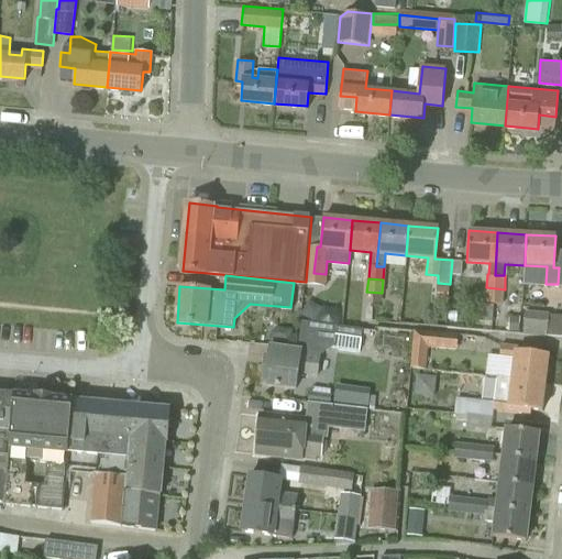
[(504,302),(505,289),(486,287),(485,302),(487,302),(487,307),(493,307),(494,302),(504,302)]
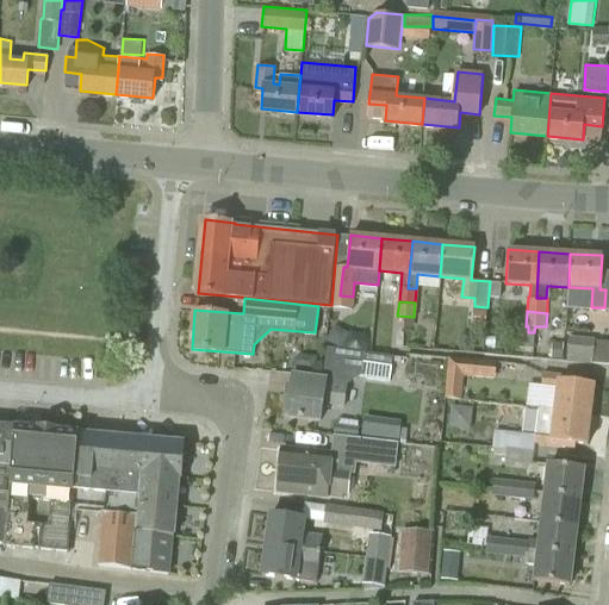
[(329,338),(348,343),(352,329),(333,324),(329,338)]
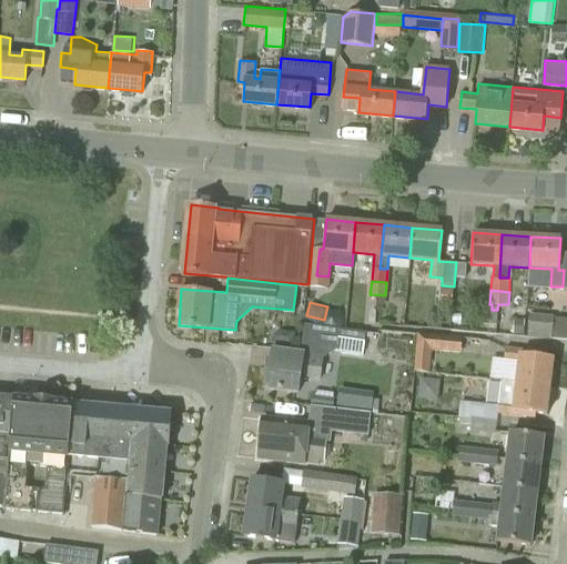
[(566,316),(554,315),(554,313),(529,312),(528,334),(566,336),(566,316)]
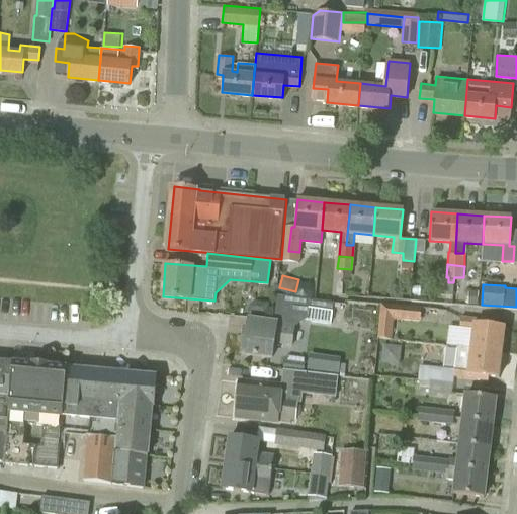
[(324,307),(325,300),(278,292),(274,320),(249,316),(247,327),(245,327),(241,352),(271,357),(274,341),(291,344),(295,323),(308,316),(309,307),(311,305),(324,307)]
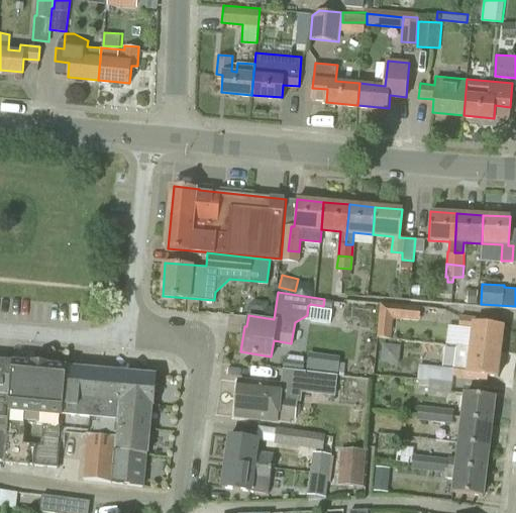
[(420,319),(421,305),(380,302),(376,335),(391,337),(394,316),(420,319)]
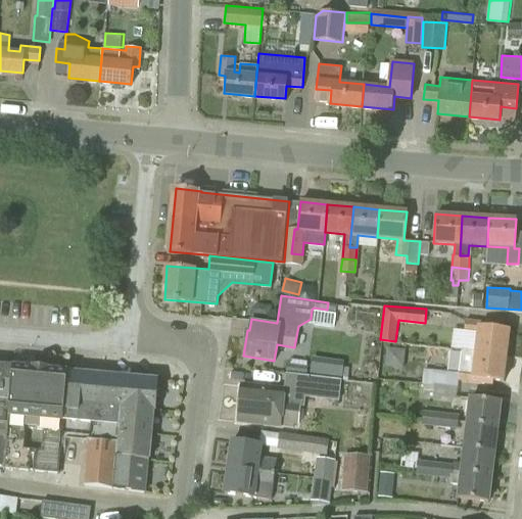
[(474,350),(505,355),(508,330),(497,328),(497,324),(466,320),(464,331),(476,333),(474,349),(474,350)]
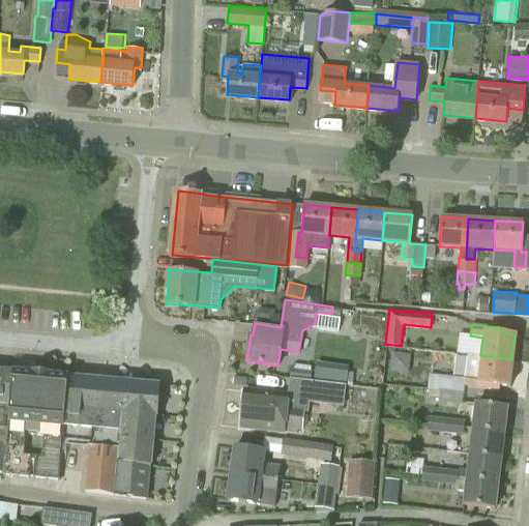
[(409,371),(411,352),(392,350),(390,370),(409,371)]
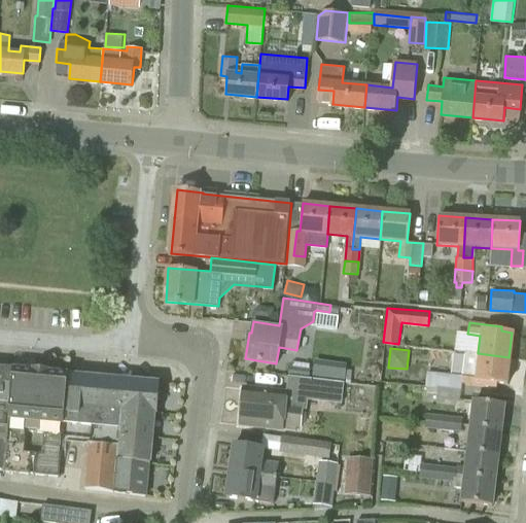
[(478,353),(478,352),(465,350),(462,375),(427,370),(425,384),(427,384),(426,385),(461,389),(461,383),(495,387),(495,381),(505,383),(509,357),(478,353)]
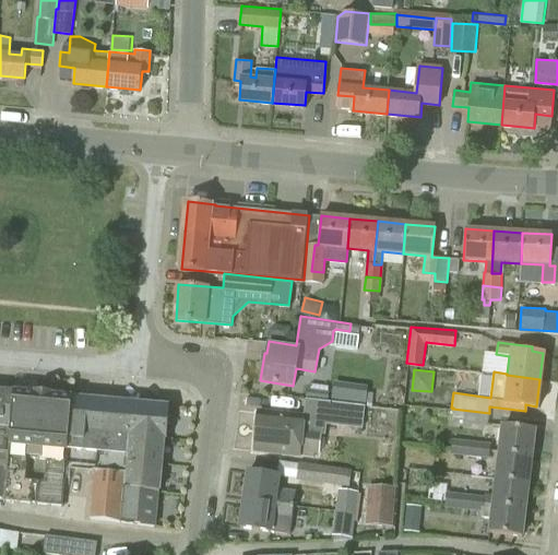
[(309,396),(333,397),(333,382),(309,381),(309,396)]
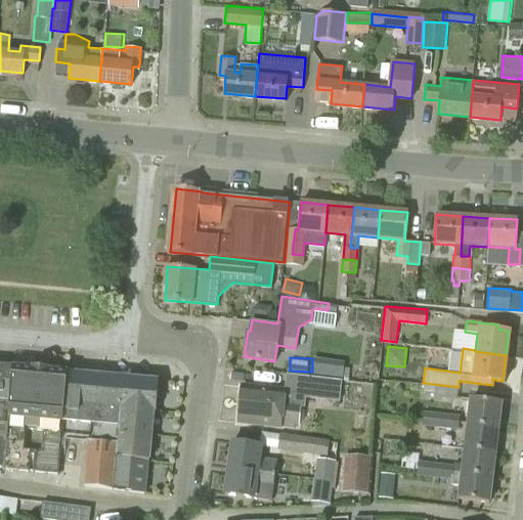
[(335,365),(318,363),(317,375),(334,377),(335,365)]
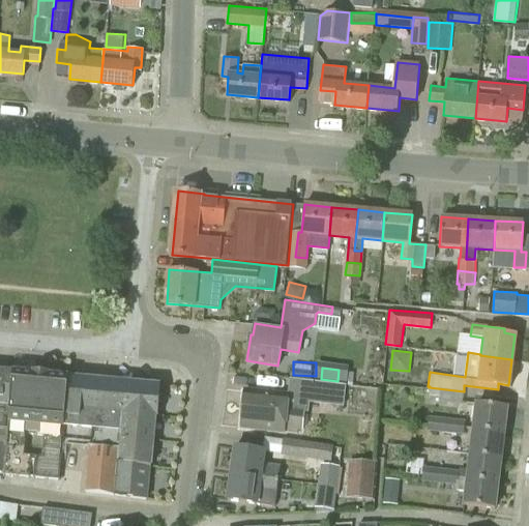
[(0,469),(2,470),(13,371),(0,370),(0,469)]
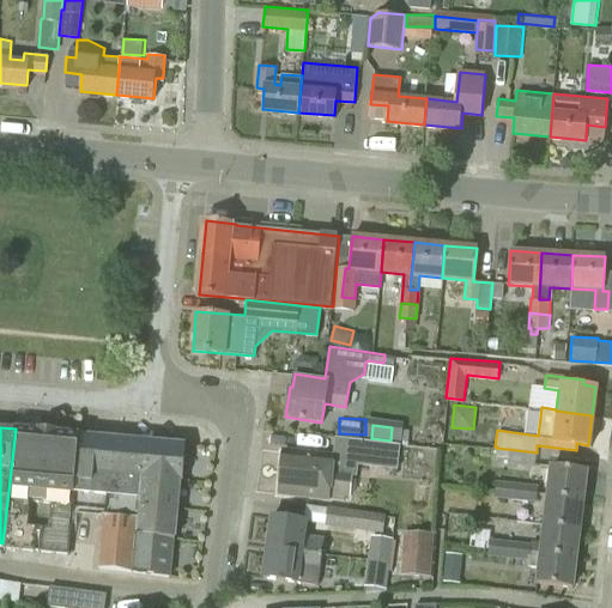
[(5,543),(5,547),(62,552),(74,435),(16,429),(2,543),(5,543)]
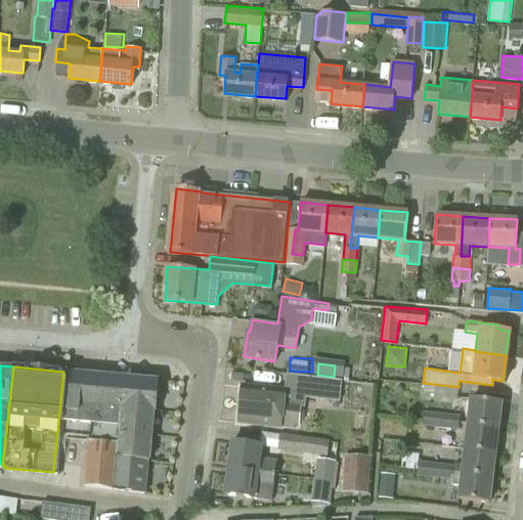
[(92,427),(96,376),(70,373),(64,425),(92,427)]
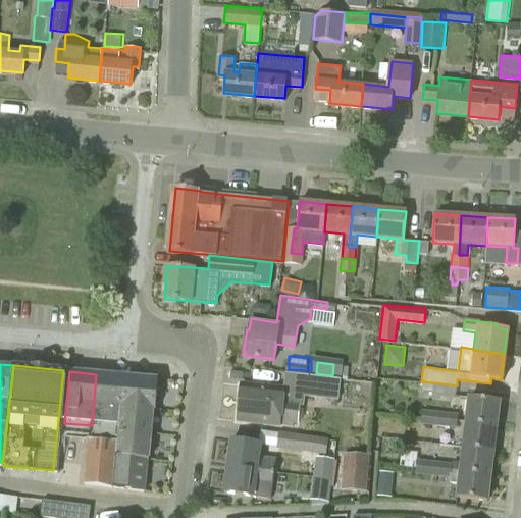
[(340,397),(342,377),(287,371),(283,393),(242,389),(238,420),(280,424),(294,425),(294,422),(299,422),(301,403),(304,404),(305,393),(340,397)]
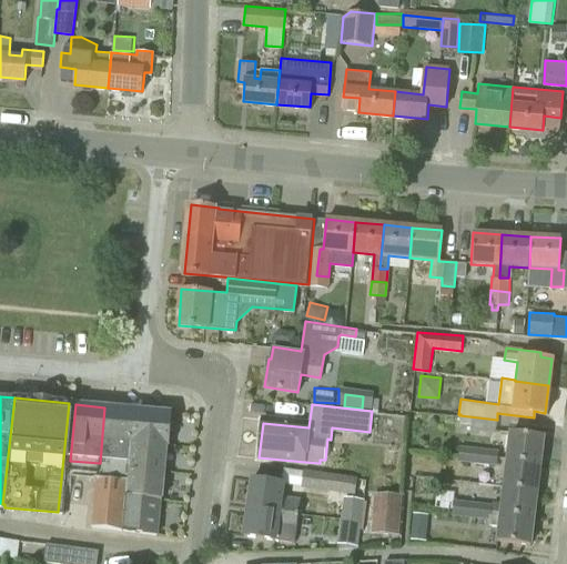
[(130,465),(134,410),(104,408),(100,463),(130,465)]
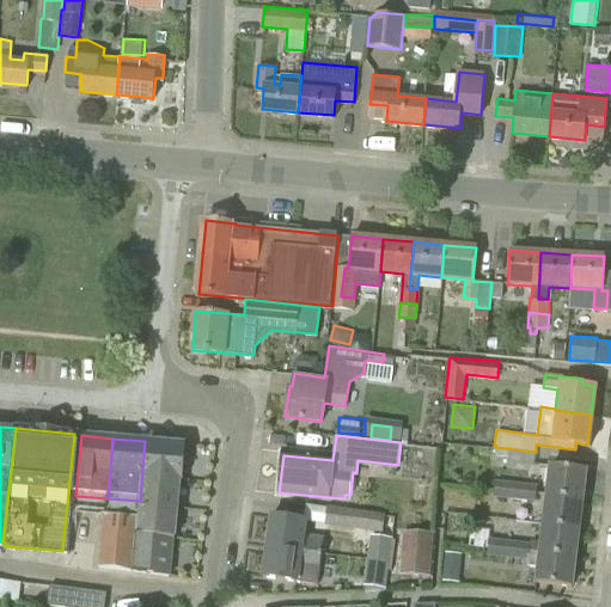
[(138,521),(132,572),(170,576),(173,538),(175,538),(179,479),(182,479),(185,445),(145,441),(140,501),(138,521)]
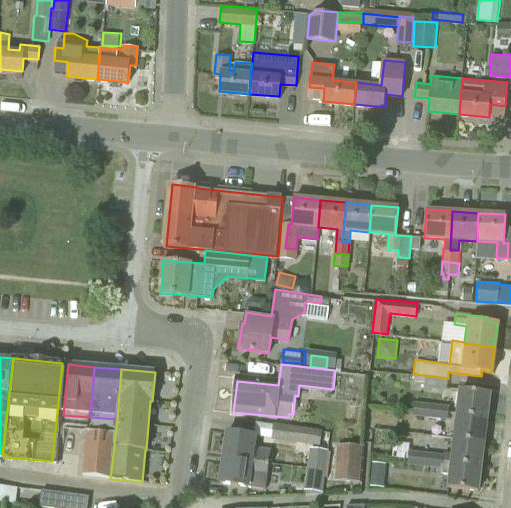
[(446,388),(448,378),(414,374),(414,379),(424,380),(424,385),(446,388)]
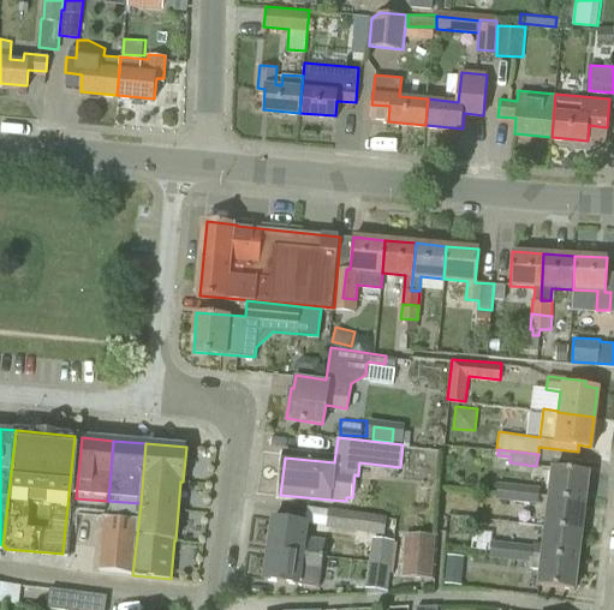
[(496,491),(584,501),(588,471),(552,467),(550,488),(541,486),(541,485),(498,480),(496,491)]
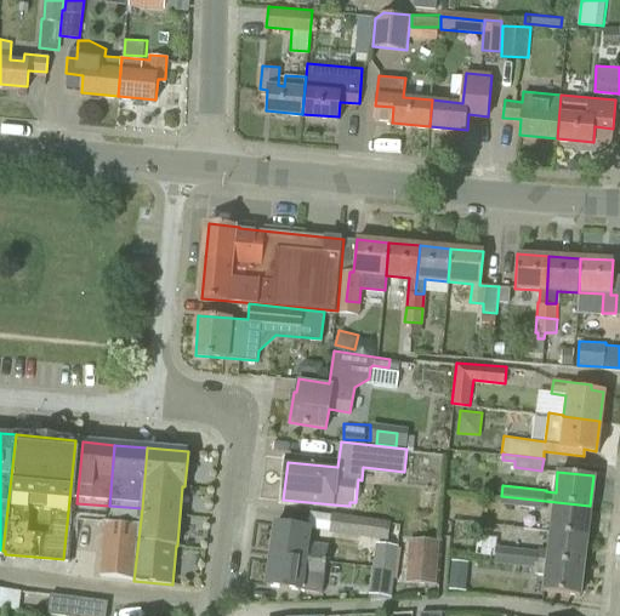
[(587,535),(590,506),(501,496),(501,502),(544,507),(544,506),(553,506),(551,531),(587,535)]
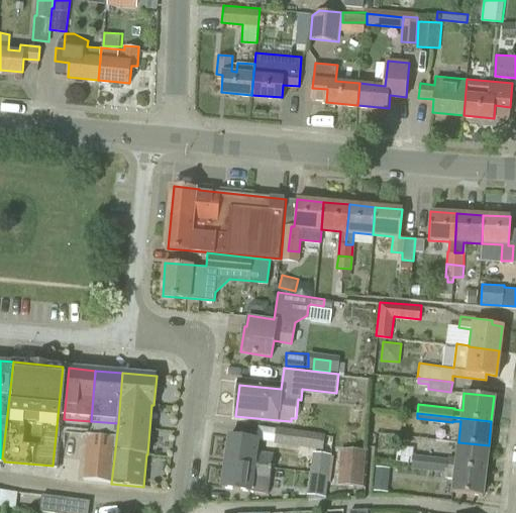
[(322,448),(324,433),(277,427),(275,441),(322,448)]
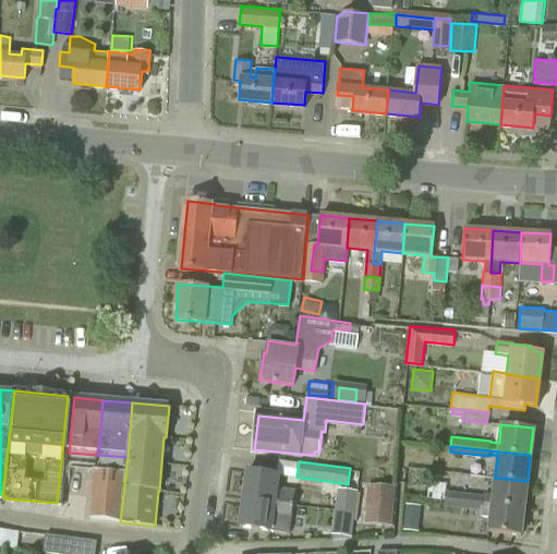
[(245,497),(293,504),(295,493),(277,490),(279,474),(249,470),(245,497)]
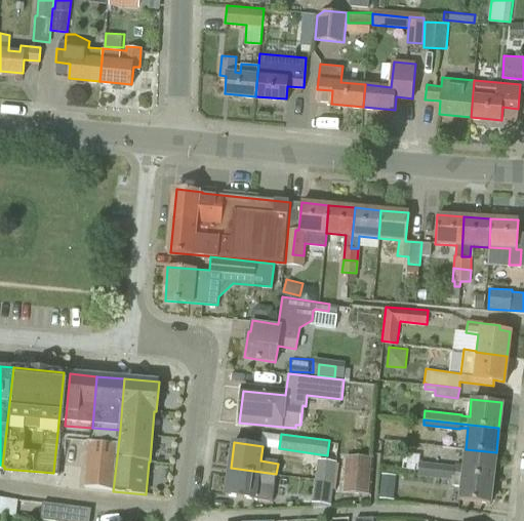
[(113,491),(118,447),(89,445),(85,489),(113,491)]
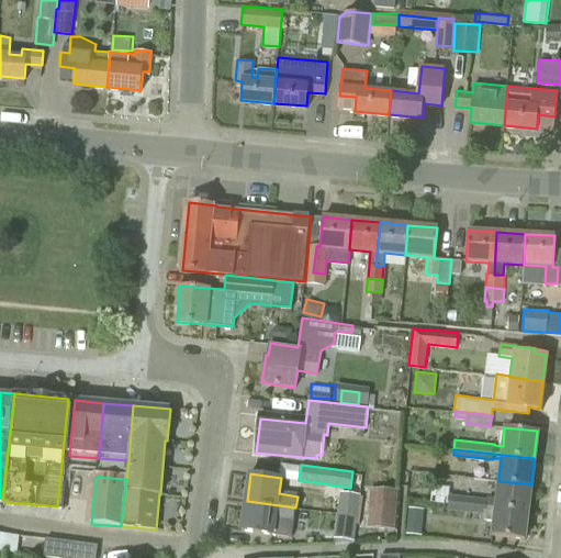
[(528,511),(531,484),(498,481),(496,505),(487,504),(487,497),(449,492),(450,484),(433,483),(432,493),(423,492),(423,498),(448,501),(448,503),(528,511)]
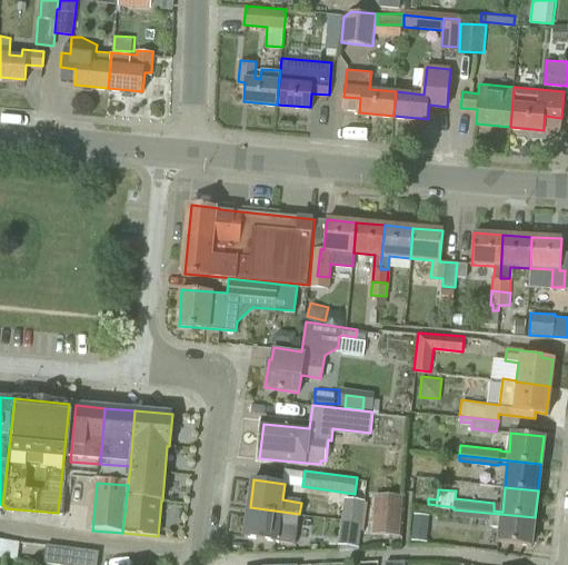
[(400,535),(404,494),(375,493),(371,533),(400,535)]
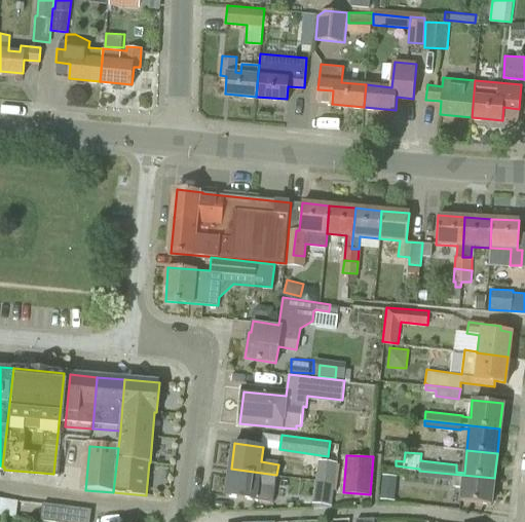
[(333,480),(334,461),(320,460),(317,478),(333,480)]
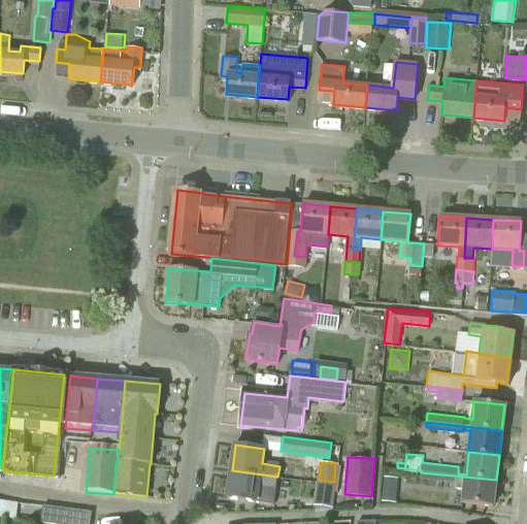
[(273,503),(277,477),(232,470),(228,497),(273,503)]
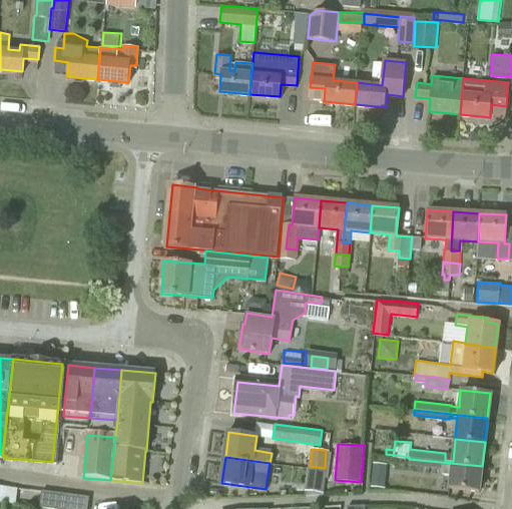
[(480,491),(482,466),(409,459),(408,464),(442,468),(442,473),(451,474),(450,488),(480,491)]
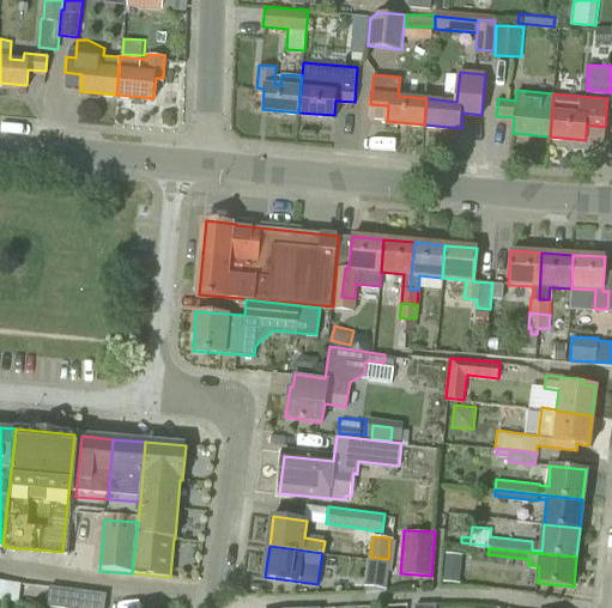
[(446,579),(464,579),(464,551),(446,551),(446,579)]
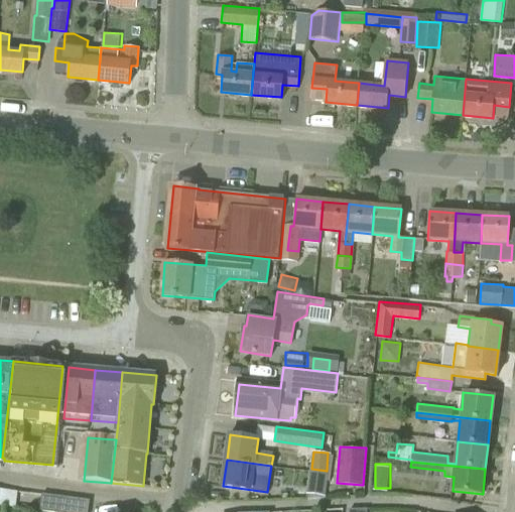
[(329,474),(313,472),(310,493),(327,495),(329,474)]
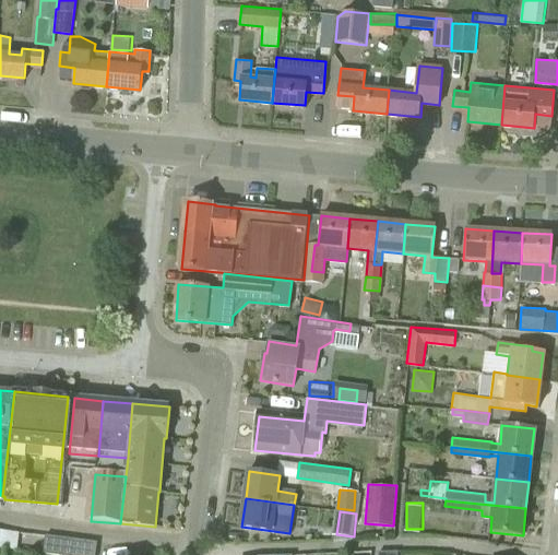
[(0,528),(0,544),(18,547),(20,531),(0,528)]
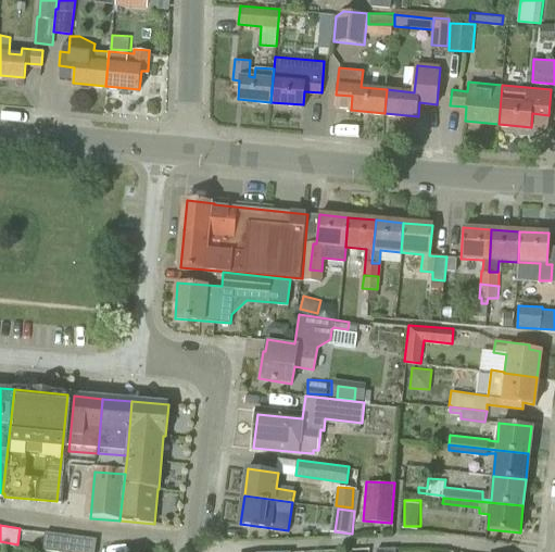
[(72,551),(95,551),(97,537),(45,530),(42,548),(72,551)]
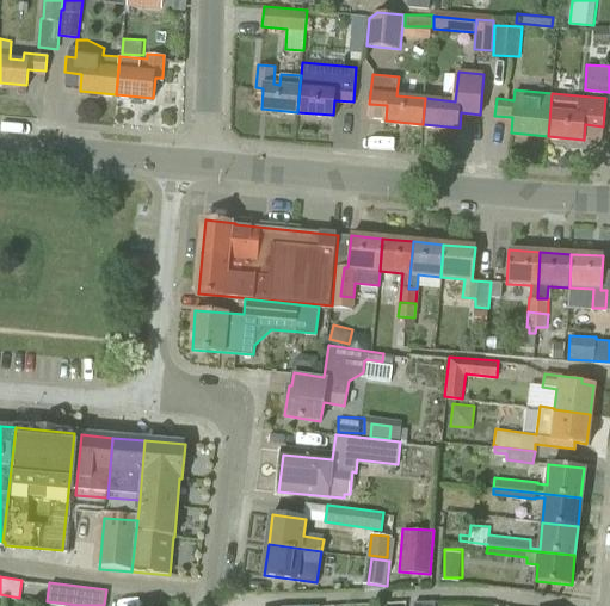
All buildings are outlined.
